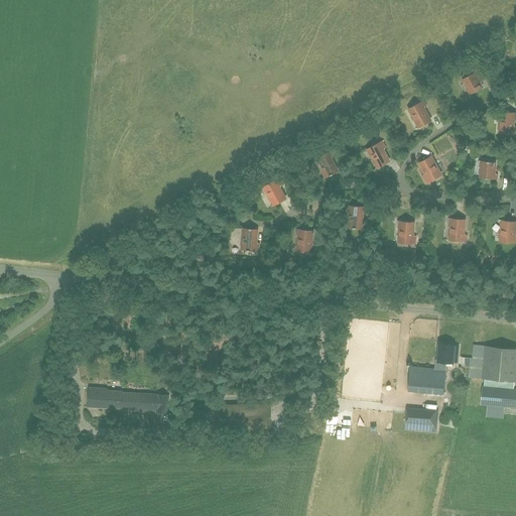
[(462,76),(464,79),(471,94),(482,88),(476,78),(480,76),(476,69),(470,72),(469,71),(464,74),(463,76),(462,76)]
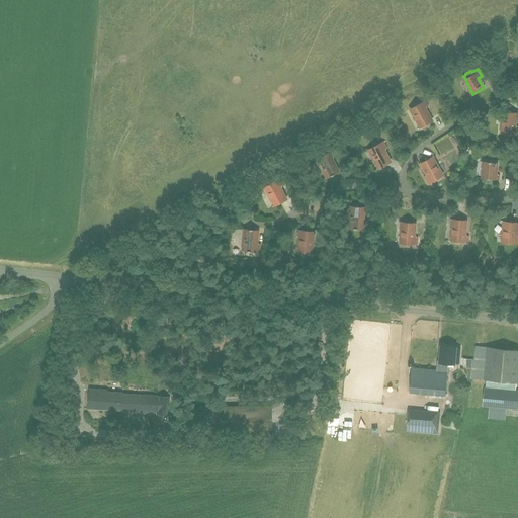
[(422,127),(432,122),(424,108),(428,106),(426,101),(420,104),(418,103),(414,106),(413,107),(411,108),(422,127)]
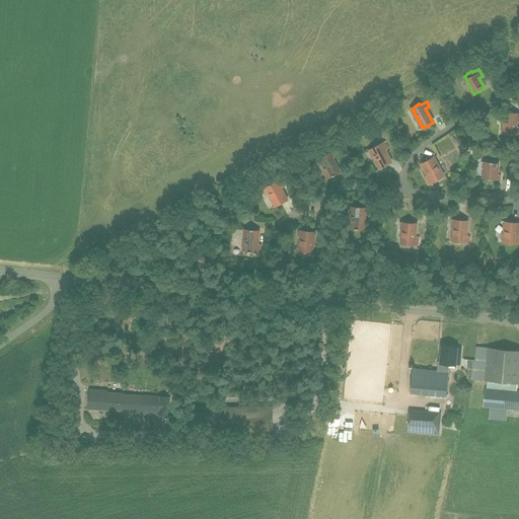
[(518,129),(515,129),(517,114),(505,113),(504,127),(502,126),(501,132),(503,132),(503,134),(518,135),(518,129)]
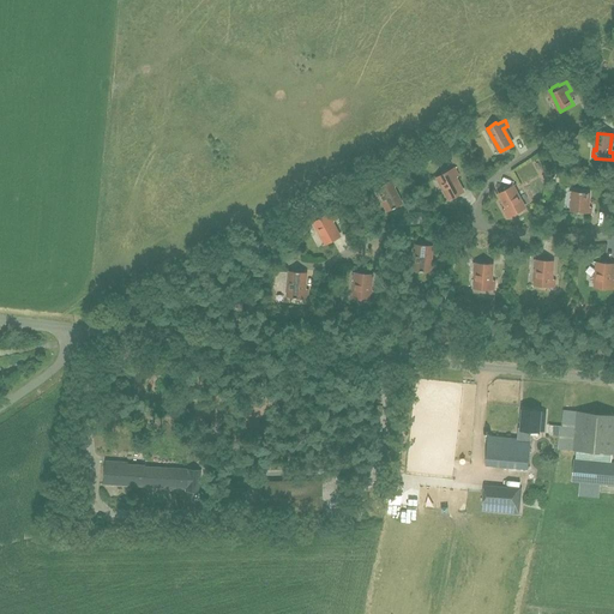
[(438,176),(450,199),(463,192),(453,176),(458,174),(455,168),(449,172),(446,170),(441,174),(440,175),(438,176)]
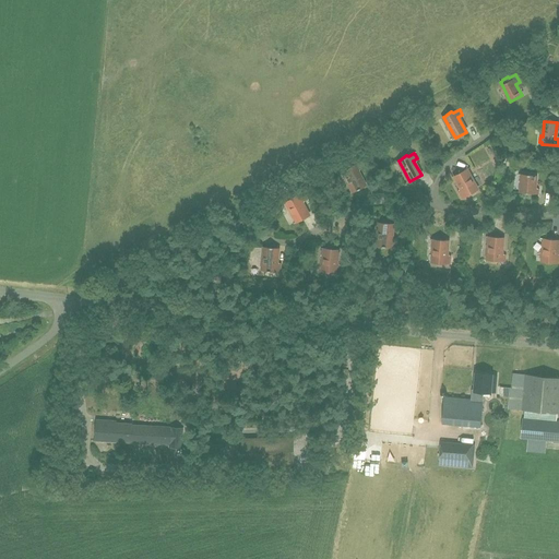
[(343,171),(354,192),(365,186),(357,171),(361,169),(359,163),(353,166),(351,166),(346,168),(345,170),(343,171)]
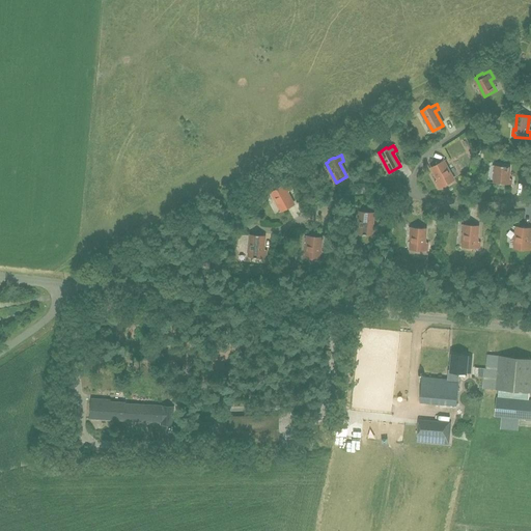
[(451,182),(453,180),(443,161),(432,167),(440,182),(436,184),(439,189),(445,186),(446,186),(451,184),(451,182)]
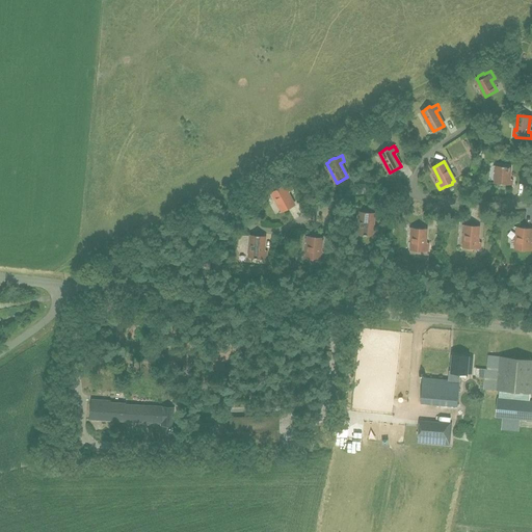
[(510,167),(498,166),(496,183),(498,183),(500,185),(505,185),(506,184),(512,185),(513,180),(508,180),(510,167)]
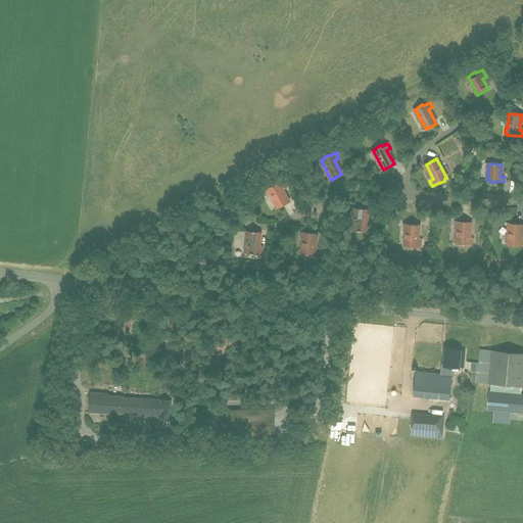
[(273,196),(279,207),(289,202),(281,188),(285,186),(283,181),(268,189),(269,189),(268,191),(271,196),(273,196)]
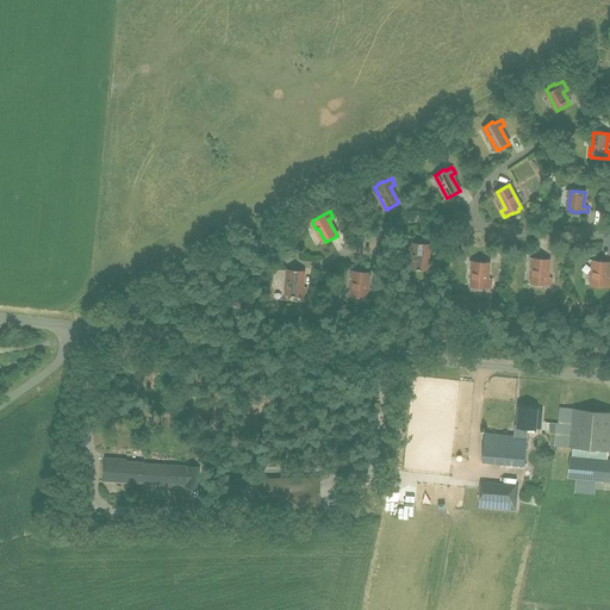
[(429,244),(415,243),(412,268),(415,268),(416,271),(422,271),(424,269),(431,271),(433,263),(427,262),(429,244)]
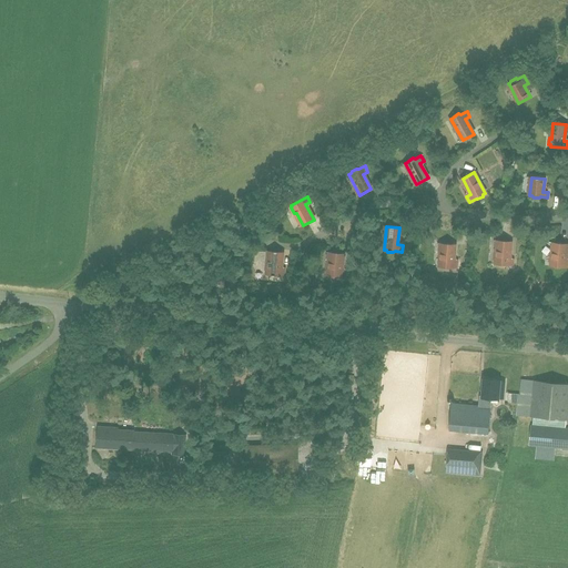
[(510,242),(498,241),(496,264),(498,264),(499,266),(505,266),(507,265),(514,265),(515,259),(509,259),(510,242)]
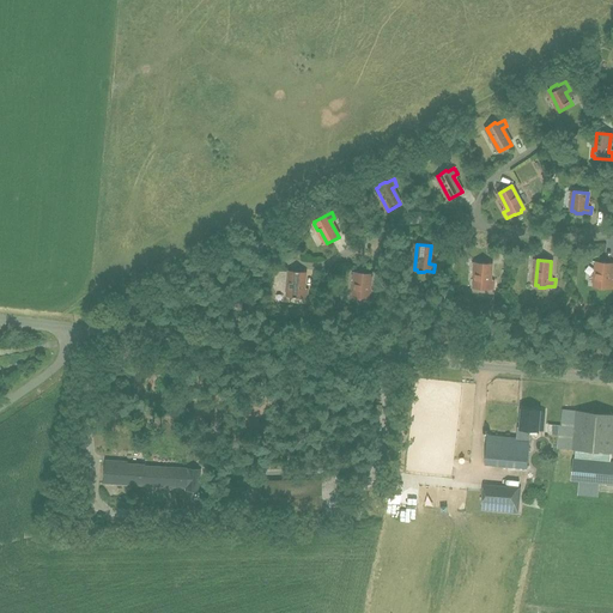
[(612,263),(598,262),(595,287),(598,287),(599,290),(605,290),(606,289),(612,289),(612,281),(610,281),(612,263)]
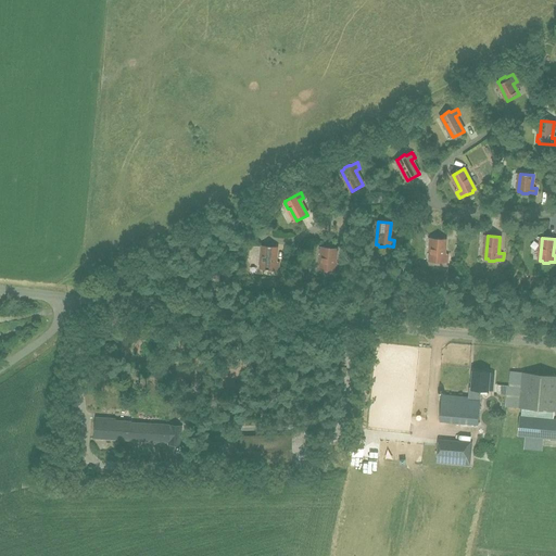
[(445,239),(432,239),(431,262),(433,262),(434,263),(440,264),(441,262),(449,263),(449,256),(444,256),(445,239)]
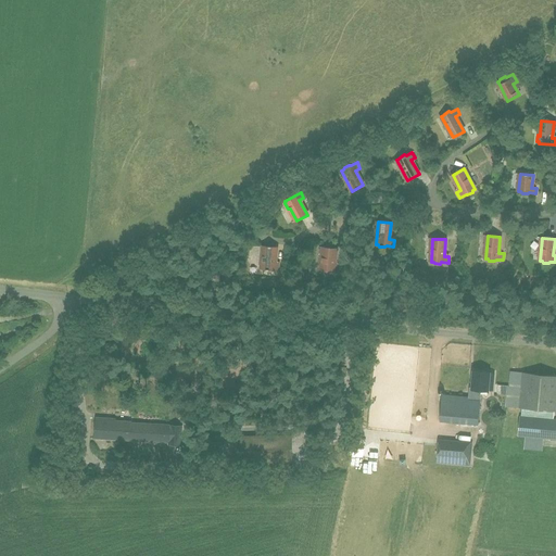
[(279,264),(275,264),(277,248),(264,245),(262,269),(264,269),(265,270),(270,272),(273,270),(279,270),(279,264)]
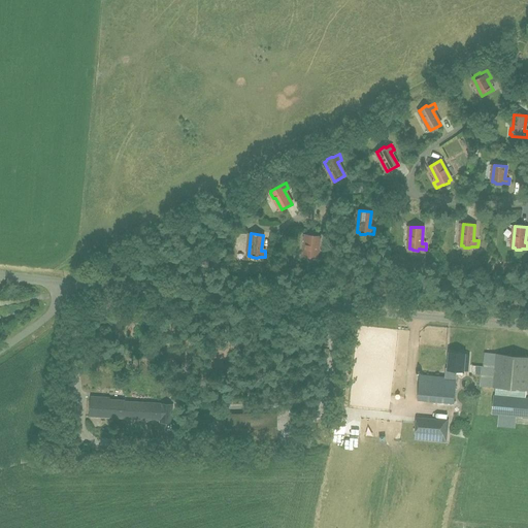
[(319,236),(307,235),(305,257),(307,257),(308,258),(314,259),(315,258),(322,258),(322,253),(318,252),(319,236)]
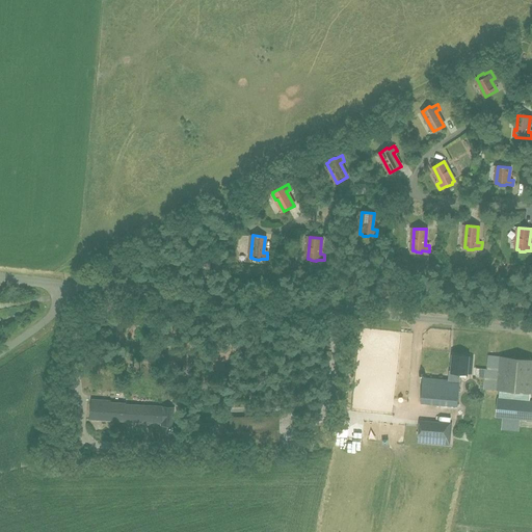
[(448,380),(423,378),(421,404),(457,407),(459,375),(468,376),(469,356),(453,355),(451,371),(449,371),(448,380)]
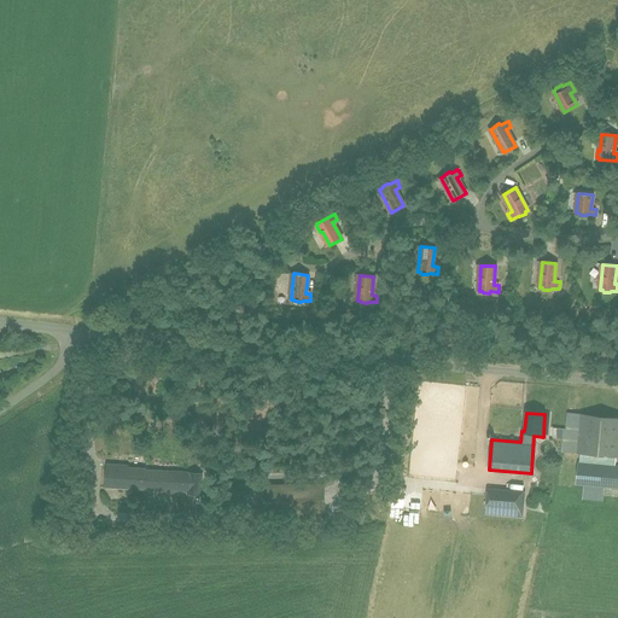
[(563,453),(581,454),(616,456),(617,423),(617,417),(569,413),(567,431),(565,430),(563,453)]
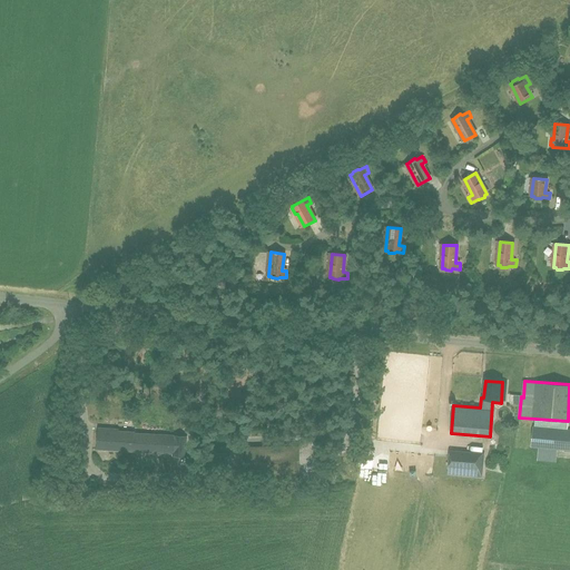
[(531,445),(531,448),(538,448),(557,450),(569,451),(569,429),(567,429),(534,426),(533,426),(531,445)]
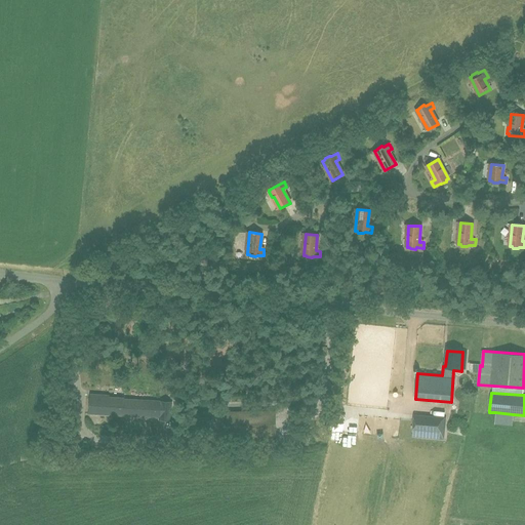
[(90,413),(159,418),(161,402),(123,400),(123,399),(92,396),(90,413)]
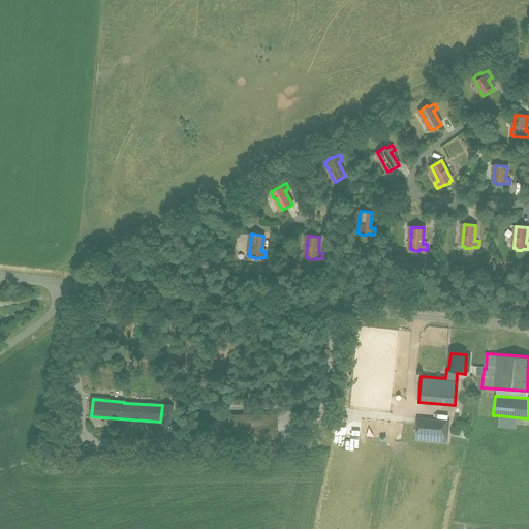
[(449,421),(417,417),(415,440),(447,443),(449,421)]
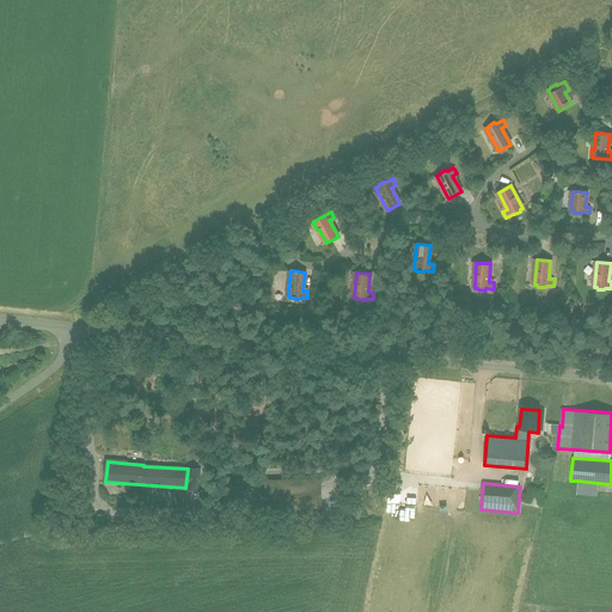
[(343,519),(361,519),(360,507),(343,507),(343,519)]
